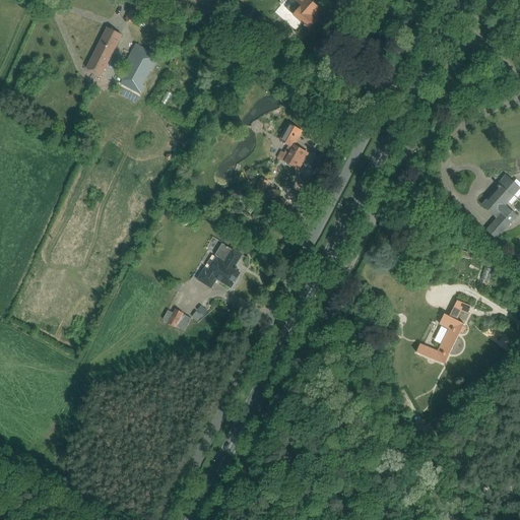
[(288,8),(286,9),(294,15),(303,23),(302,24),(304,25),(303,25),(305,27),(305,26),(307,28),(308,27),(309,28),(316,20),(313,18),(320,11),(317,9),(318,7),(309,0),(296,0),(295,2),(294,1),(293,3),(290,3),(287,6),(288,8)]
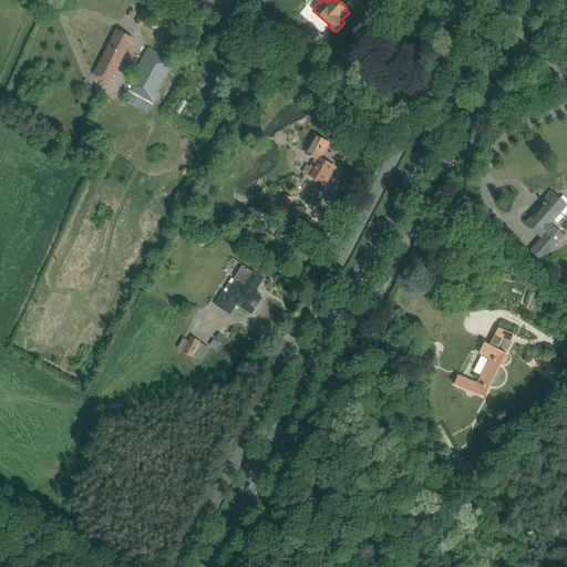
[(148,13),(151,9),(146,7),(144,11),(143,10),(136,22),(145,26),(151,14),(148,13)]
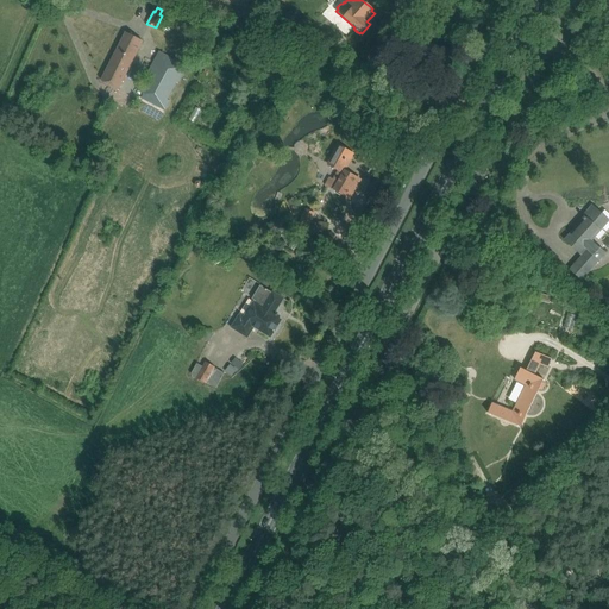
[(143,41),(126,32),(102,81),(118,89),(143,41)]
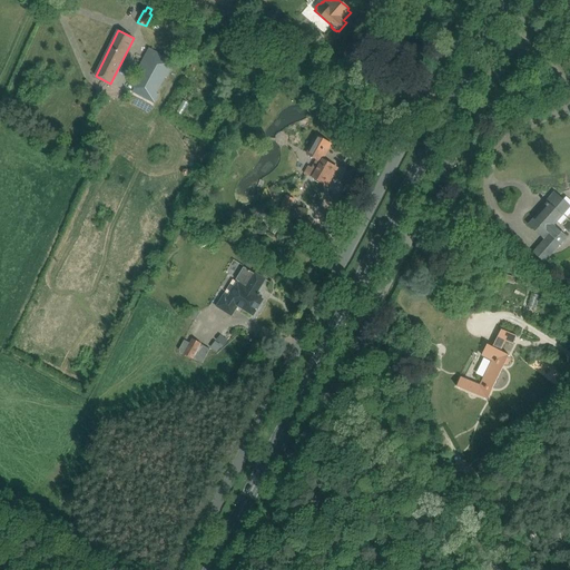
[(144,70),(133,91),(154,104),(159,94),(157,92),(165,78),(166,78),(175,62),(149,48),(140,64),(138,67),(144,70)]
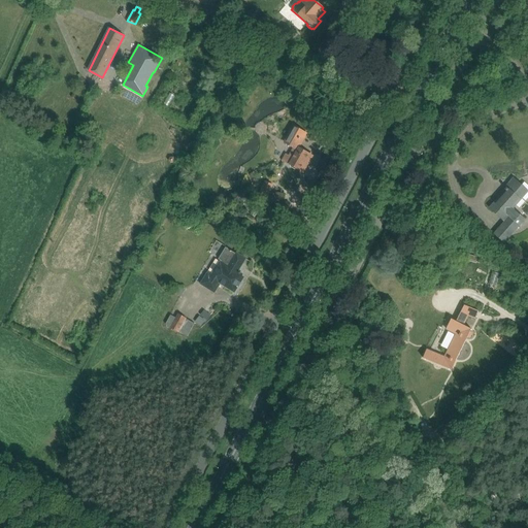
[(212,44),(209,51),(218,55),(221,50),(213,45),(212,44)]
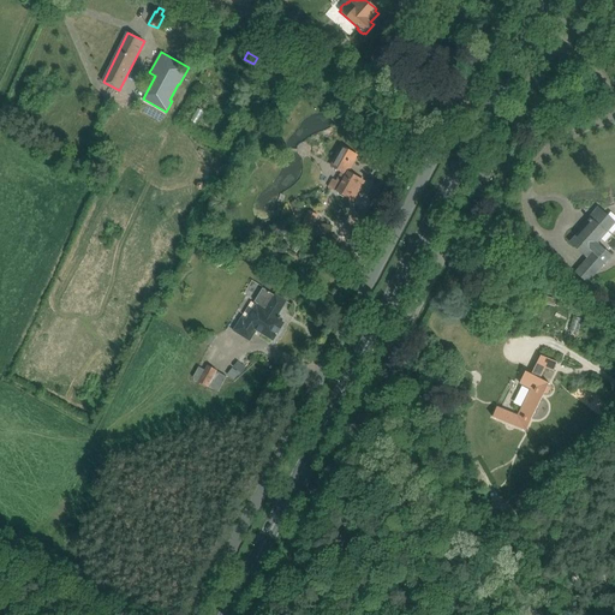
[(415,113),(405,105),(394,117),(401,123),(406,123),(415,113)]
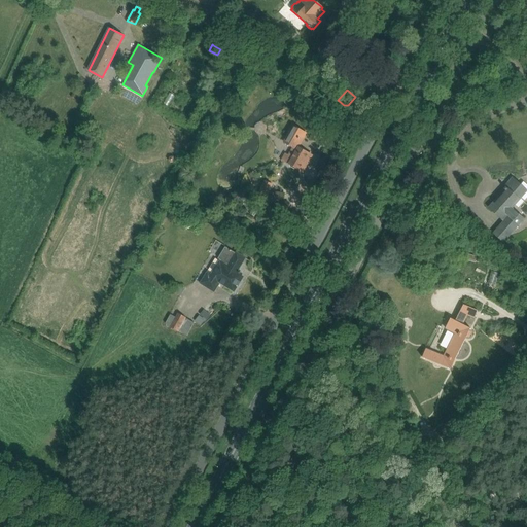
[(172,94),(165,107),(171,110),(177,97),(172,94)]
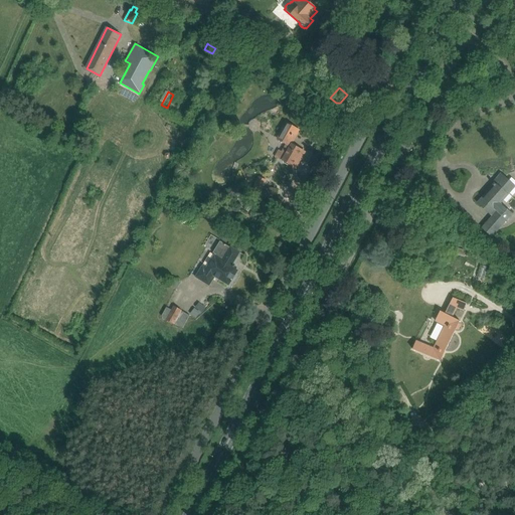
[(296,127),(287,122),(277,139),(287,144),(283,152),(279,150),(276,156),(293,166),(302,150),(291,144),(296,136),(292,134),(296,127)]
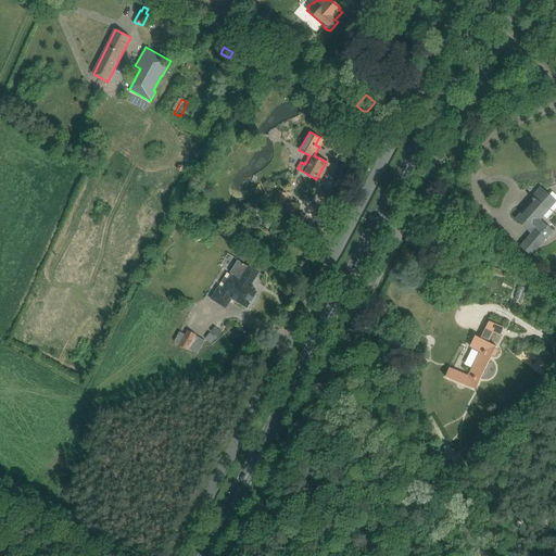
[(526,209),(517,218),(523,224),(522,225),(531,234),(520,245),(531,255),(553,231),(540,219),(543,215),(546,218),(553,211),(555,207),(555,194),(552,192),(550,196),(540,187),(535,192),(538,194),(534,198),(533,198),(532,200),(529,204),(529,205),(526,209)]
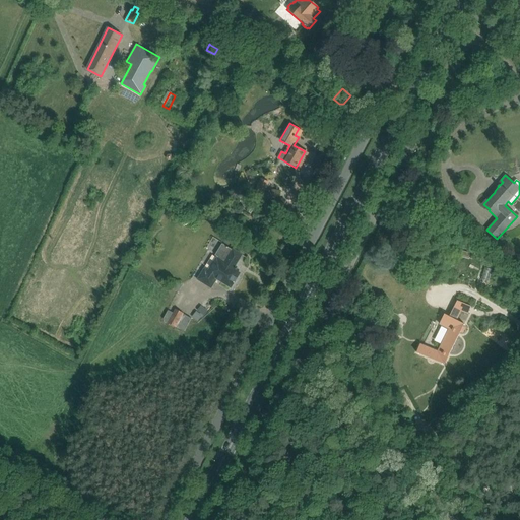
[(260,199),(268,183),(261,180),(254,196),(260,199)]
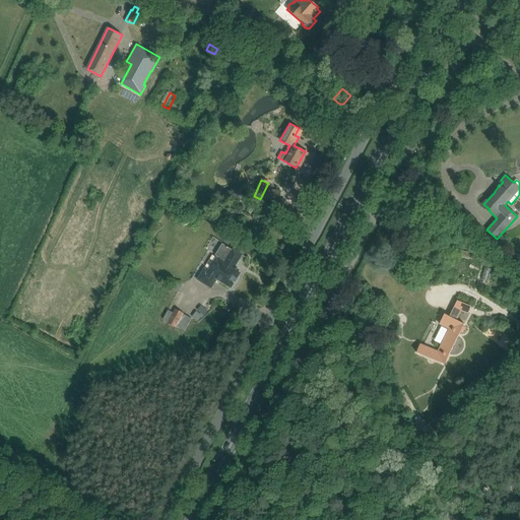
[(279,198),(280,191),(269,189),(268,197),(270,197),(279,198)]
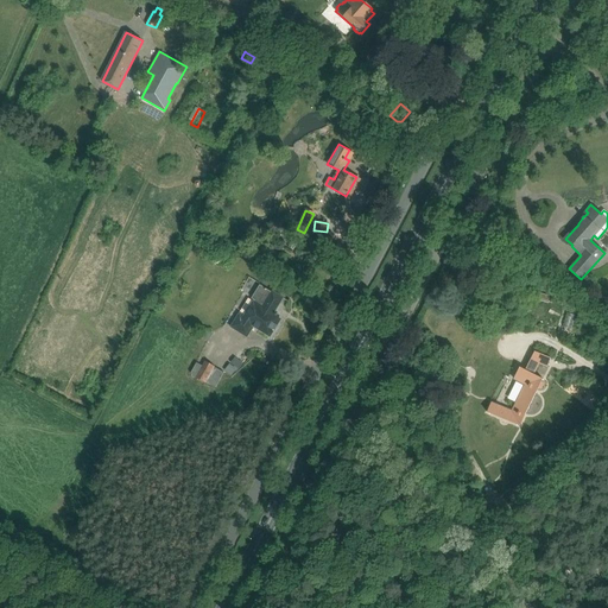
[(296,252),(304,242),(298,238),(291,247),(296,252)]
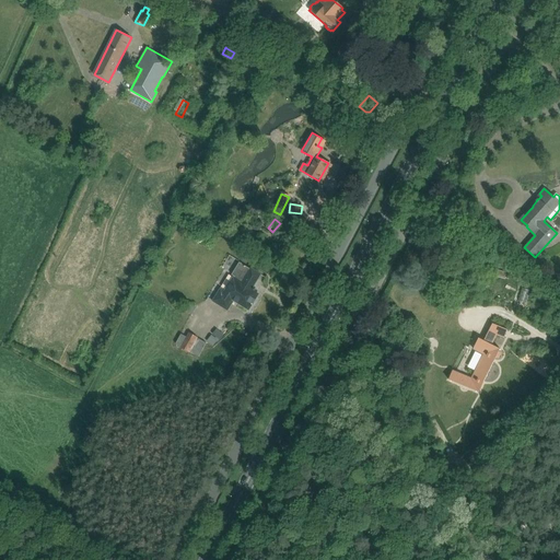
[(233,275),(235,276),(225,292),(221,290),(218,295),(217,294),(212,301),(228,311),(232,304),(230,303),(232,300),(247,310),(248,307),(252,306),(256,298),(256,295),(257,293),(256,292),(257,291),(252,288),(260,275),(252,268),(249,270),(240,264),(233,275)]
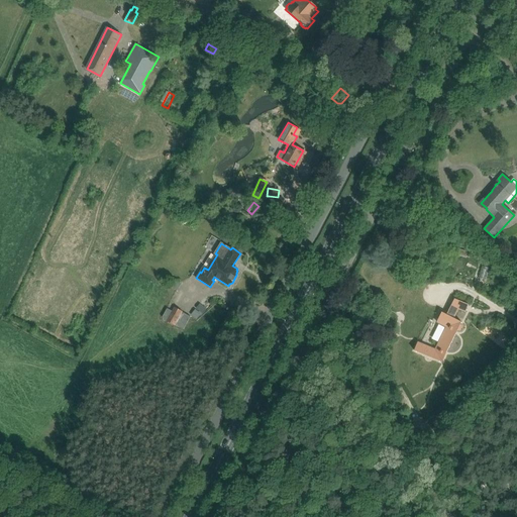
[(486,282),(491,270),(485,267),(480,279),(486,282)]
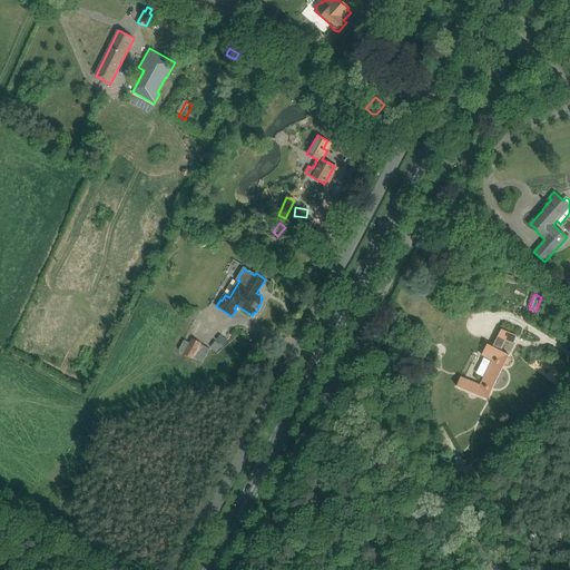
[(492,389),(508,355),(498,350),(503,337),(513,343),(517,337),(501,330),(492,346),(488,344),(482,355),(492,361),(480,385),(461,377),(457,386),(488,400),(492,389)]
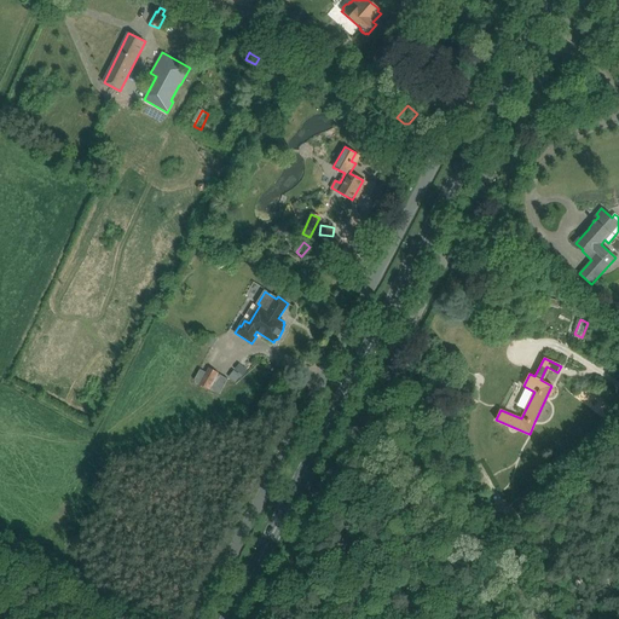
[(200,370),(194,380),(209,389),(209,388),(218,374),(208,368),(206,372),(200,370)]
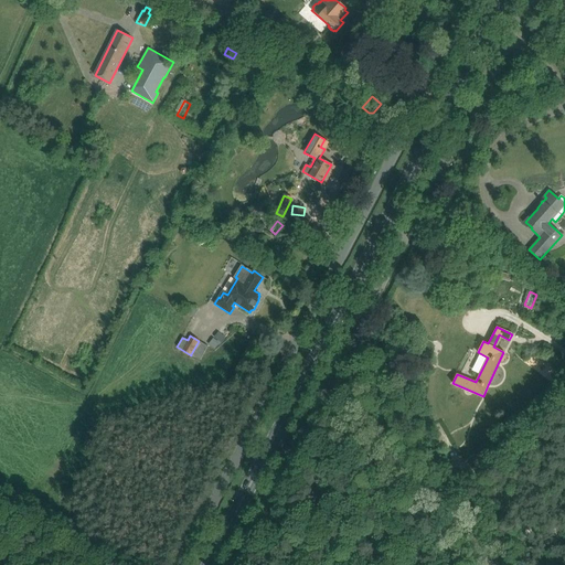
[(213,339),(209,344),(214,348),(219,342),(213,339)]
